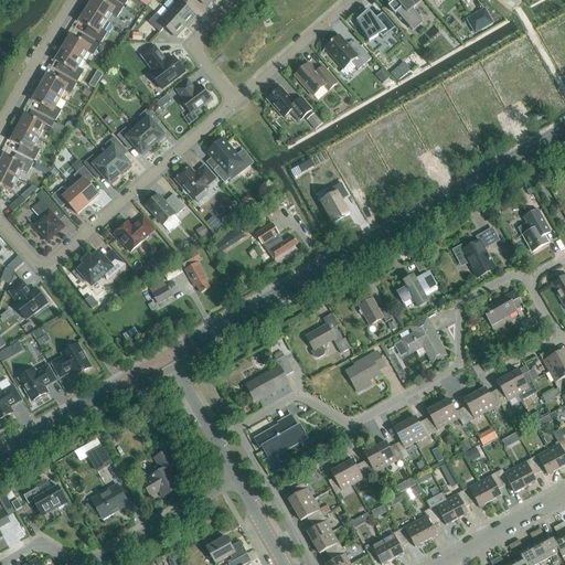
[(108,0),(106,3),(100,0),(93,0),(87,9),(107,22),(112,14),(117,18),(124,7),(113,0),(108,0)]
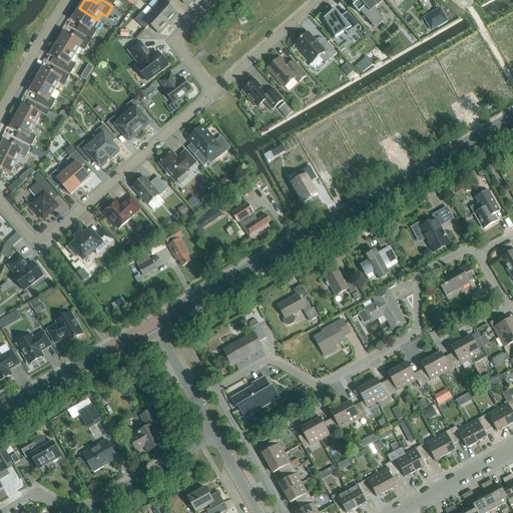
[(167,5),(172,1),(170,0),(154,0),(159,4),(153,10),(168,24),(177,14),(167,5)]
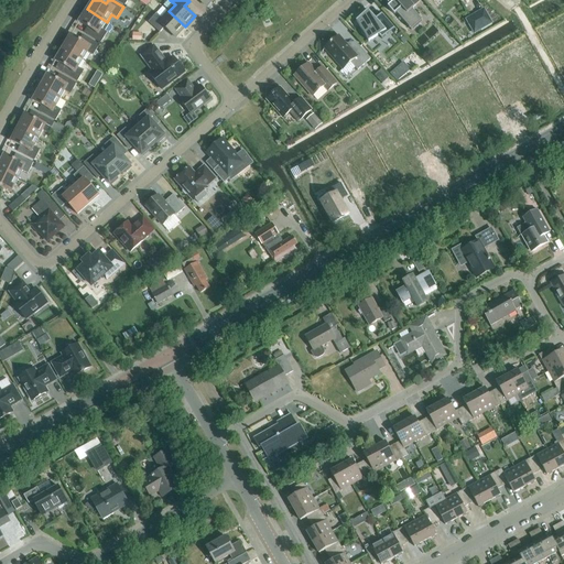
[(384,0),(390,6),(388,7),(394,14),(397,13),(409,28),(420,18),(412,10),(414,8),(414,7),(420,2),(418,0),(384,0)]
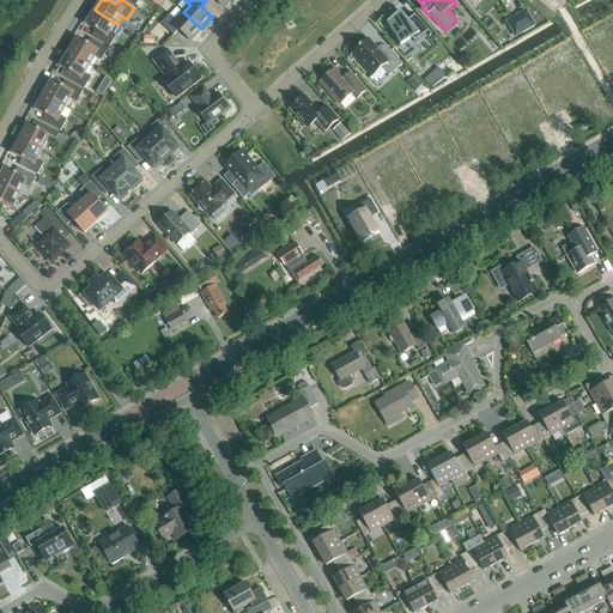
[(536,26),(526,8),(505,20),(515,38),(527,31),(536,26)]
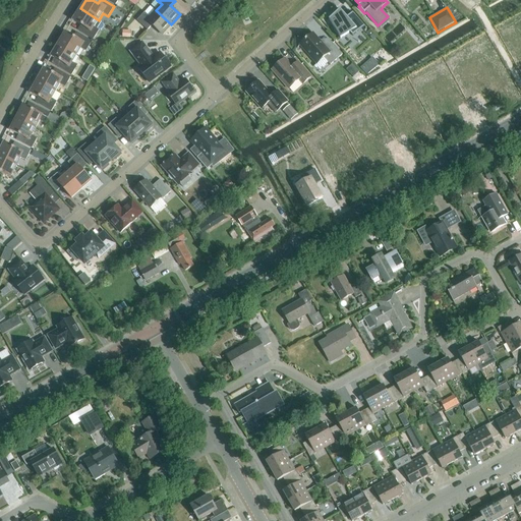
[(94,27),(99,20),(80,8),(73,20),(83,26),(80,32),(93,40),(99,31),(94,27)]
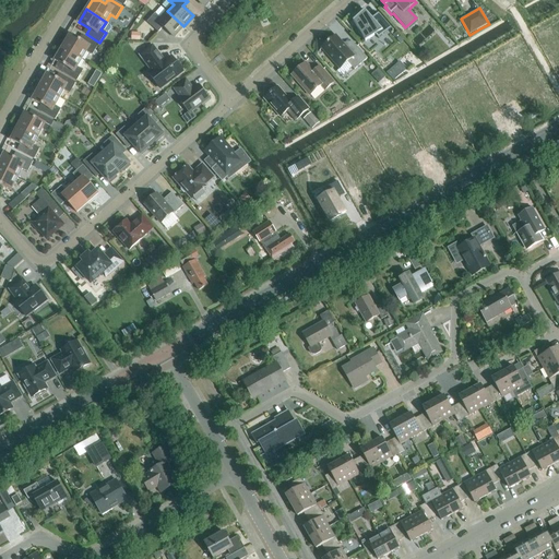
[(183,26),(167,11),(161,19),(155,13),(147,22),(158,33),(163,27),(174,37),(183,26)]
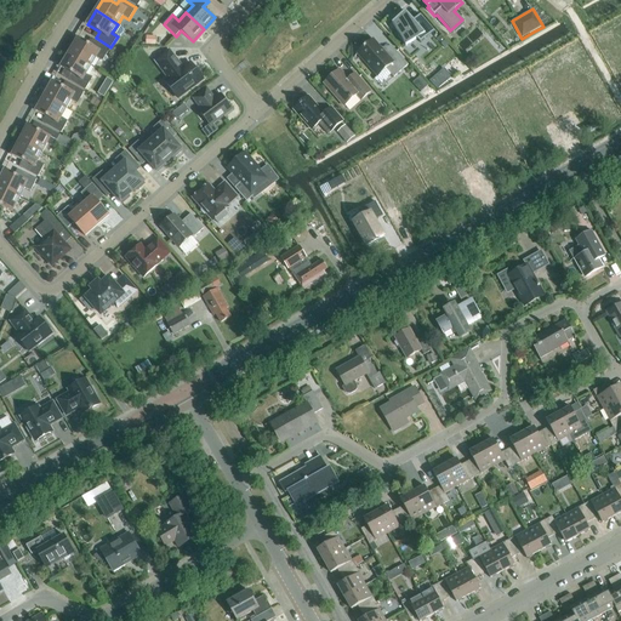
[(405,12),(392,23),(399,35),(398,35),(403,41),(403,40),(406,46),(417,39),(421,44),(434,32),(420,15),(414,21),(405,12)]
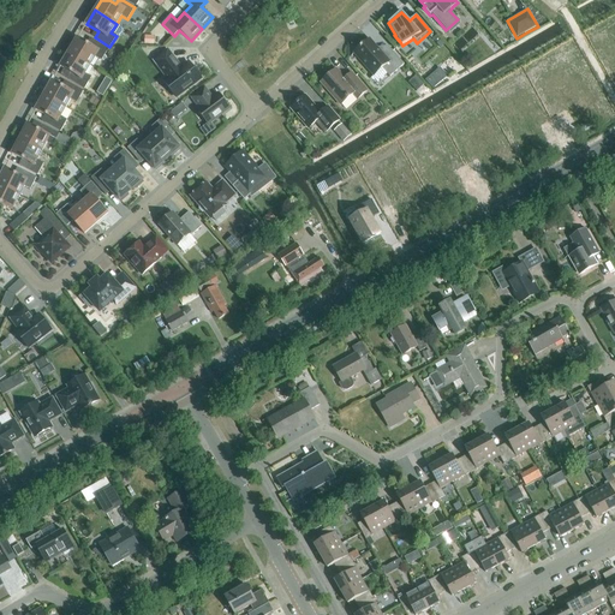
[(89,46),(77,39),(69,53),(90,65),(95,57),(102,60),(108,49),(93,40),(89,46)]
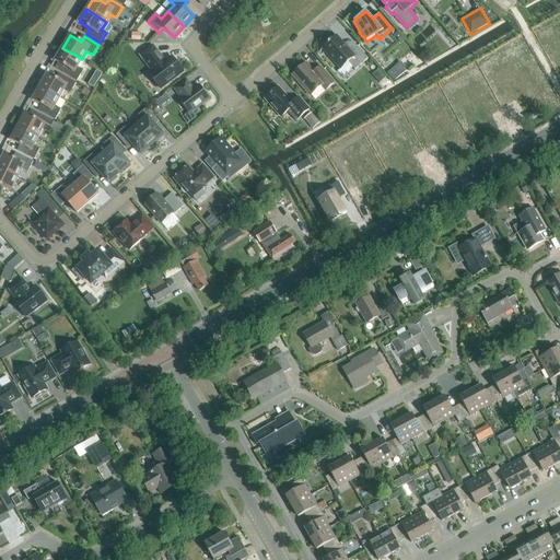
[(350,51),(337,36),(329,43),(329,42),(328,44),(323,48),(340,69),(348,62),(356,70),(368,59),(357,46),(350,51)]
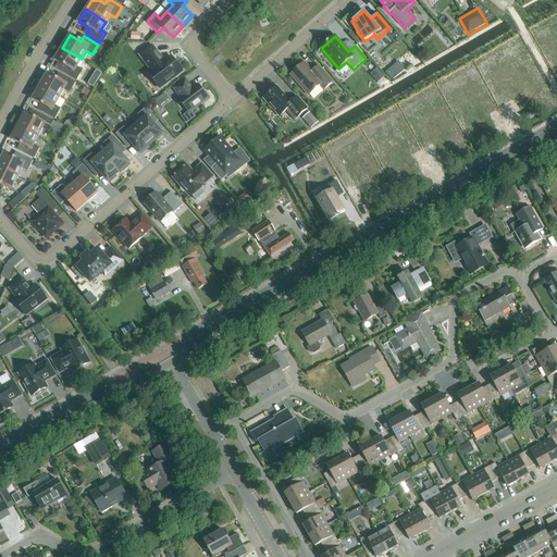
[(182,71),(172,58),(164,62),(152,46),(140,56),(152,72),(149,74),(159,88),(182,71)]
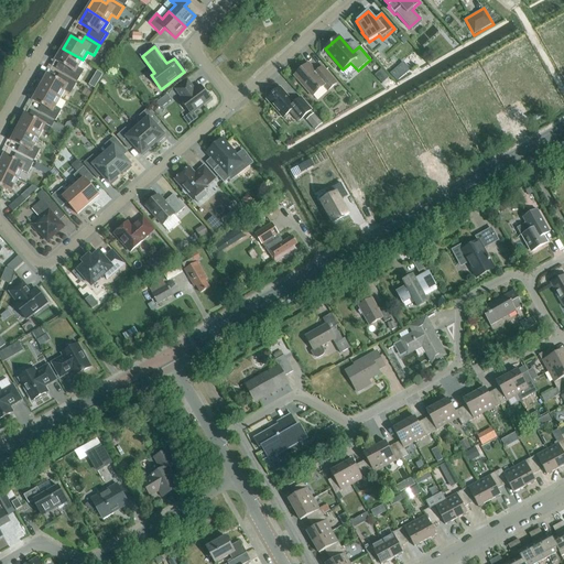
[(78,68),(83,60),(63,49),(55,61),(66,67),(63,73),(77,82),(84,72),(78,68)]
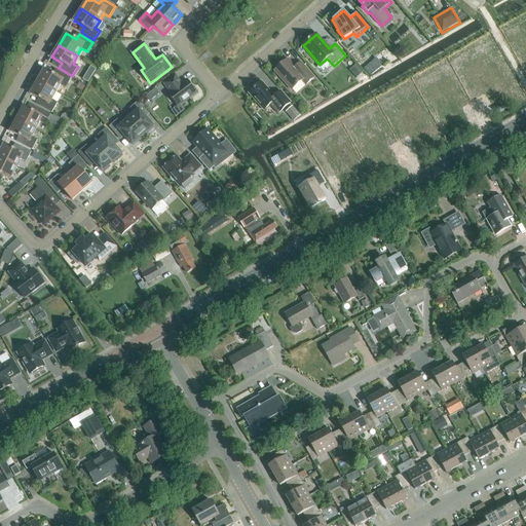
[(297,70),(288,59),(274,71),(292,90),(302,80),(306,85),(314,78),(303,65),(297,70)]
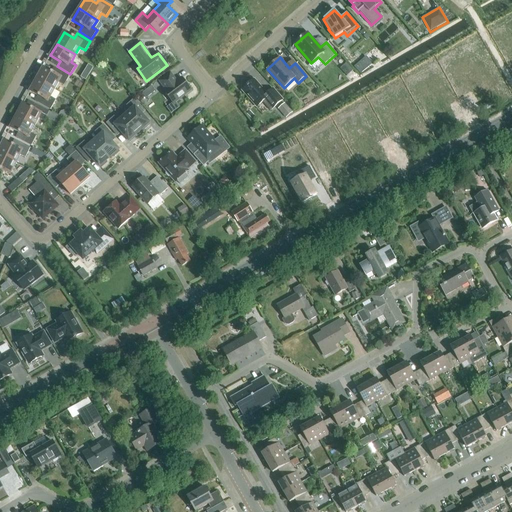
[(53,74),(43,68),(36,80),(55,90),(59,83),(64,85),(69,76),(56,69),(53,74)]
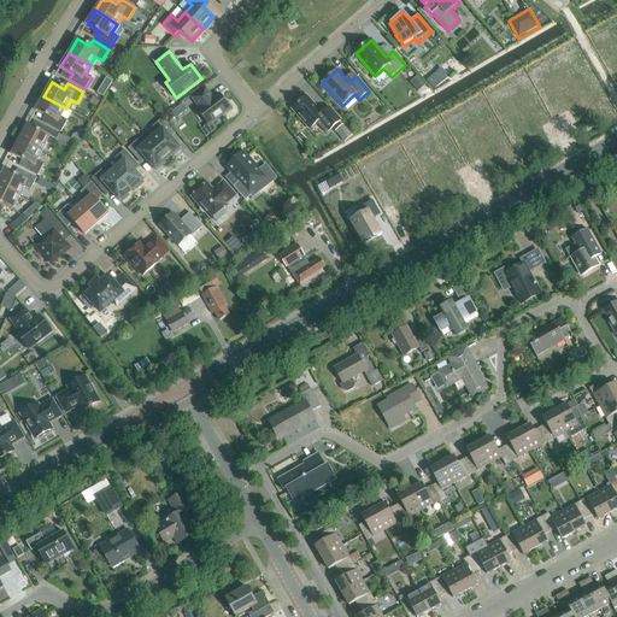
[(230,109),(219,94),(212,99),(210,97),(211,95),(205,88),(192,98),(200,109),(198,110),(209,124),(230,109)]
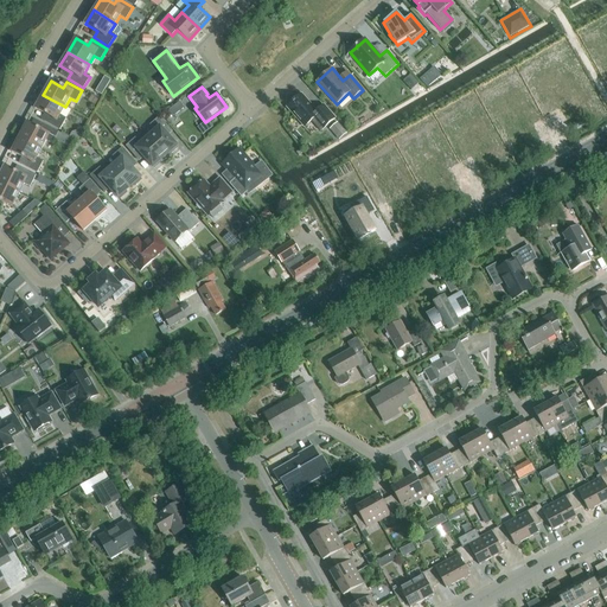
[(97,89),(94,95),(101,100),(104,93),(97,89)]
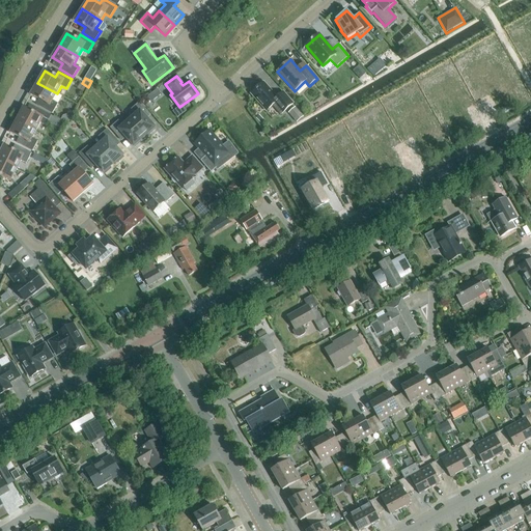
[(52,101),(57,93),(37,83),(31,95),(42,101),(38,106),(52,114),(58,104),(52,101)]
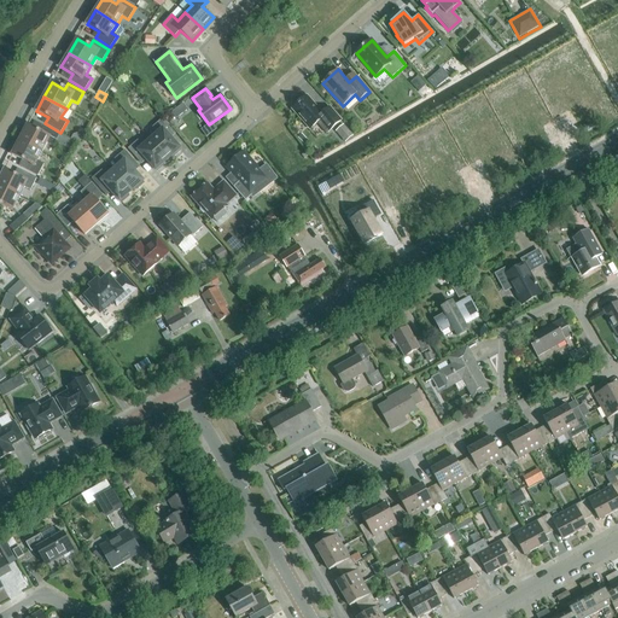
[(93,97),(89,104),(97,108),(101,101),(93,97)]
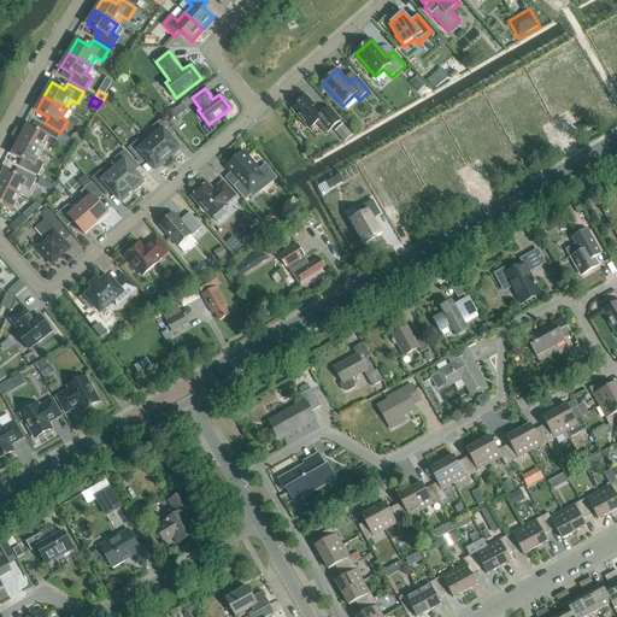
[(322,113),(306,97),(299,103),(298,104),(292,109),(310,129),(317,123),(325,134),(341,121),(329,107),(322,113)]
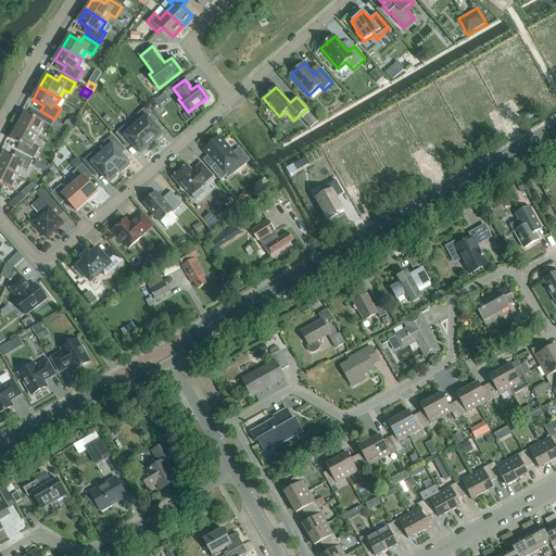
[(165,93),(154,102),(159,108),(169,99),(165,93)]
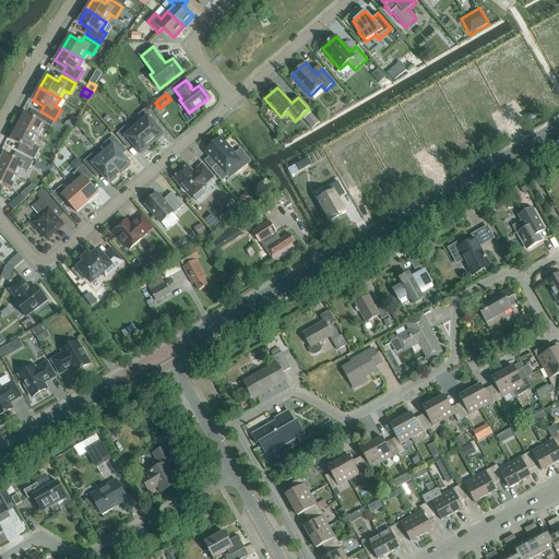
[(156,118),(146,107),(138,116),(143,121),(137,127),(152,144),(155,141),(156,142),(164,137),(152,122),(156,118)]
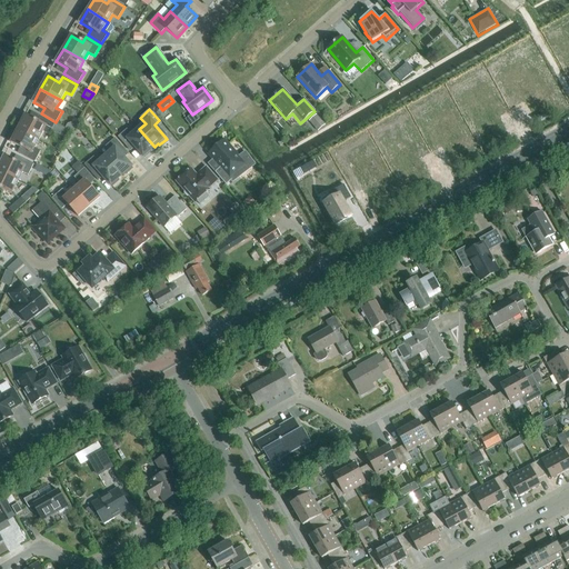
[(37,122),(26,116),(18,129),(39,140),(43,131),(49,135),(51,130),(55,123),(40,116),(37,122)]
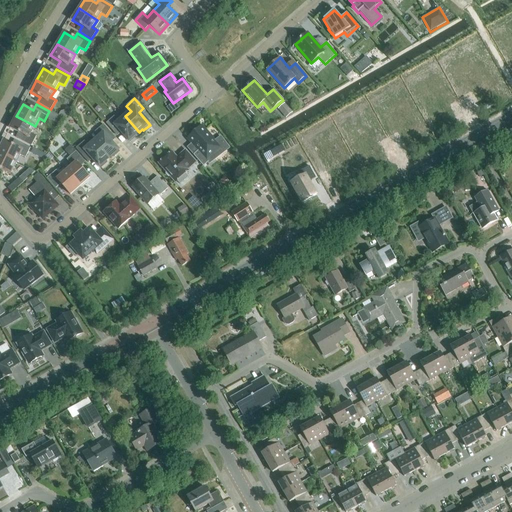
[(279,110),(283,115),(289,109),(285,104),(279,110)]
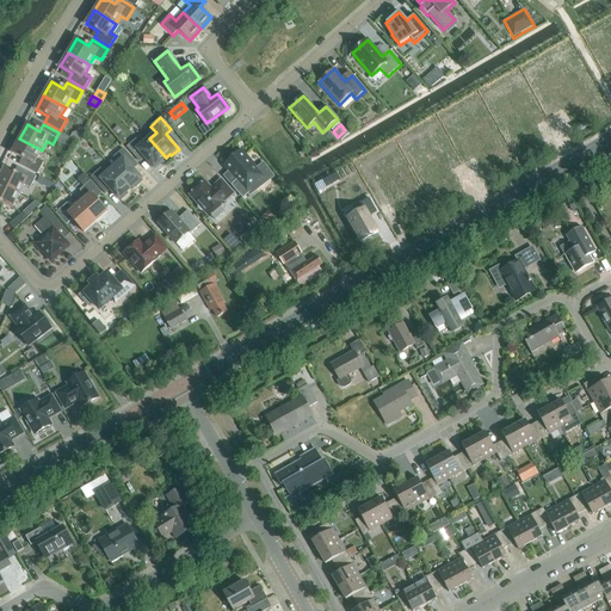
[(59,133),(55,140),(73,149),(78,142),(71,139),(62,134),(62,135),(59,133)]
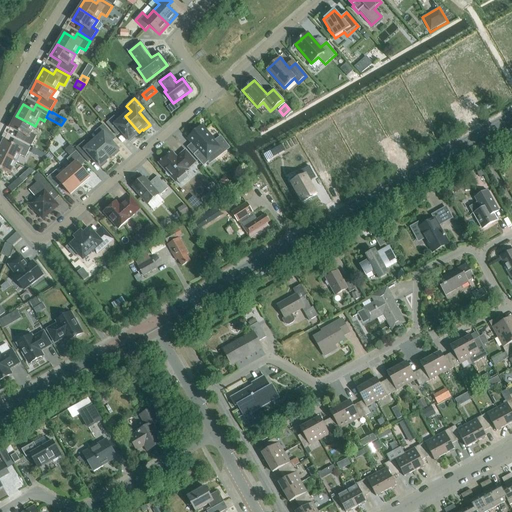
[(31,133),(35,126),(16,116),(10,128),(21,134),(18,139),(31,146),(36,136),(31,133)]
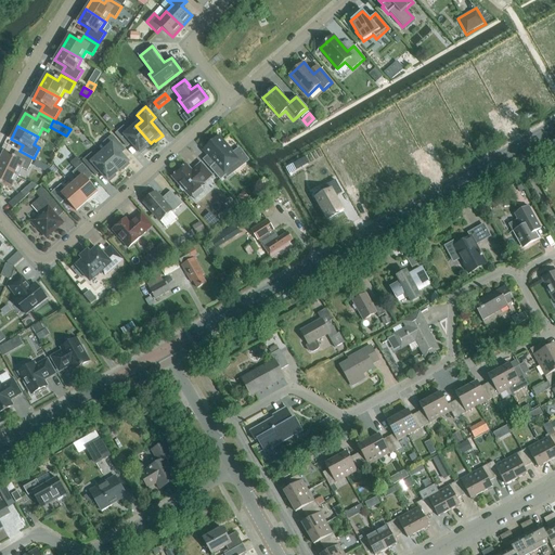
[(151,143),(136,126),(129,132),(124,126),(115,133),(125,144),(129,140),(141,154),(149,147),(146,146),(151,143)]
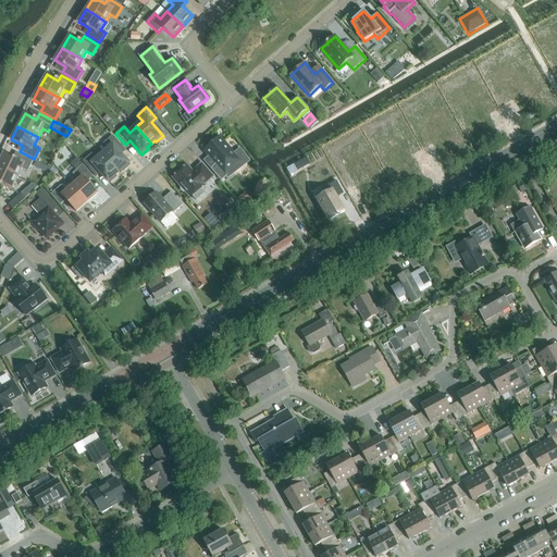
[(108,149),(102,155),(119,172),(122,170),(123,171),(130,165),(121,156),(126,151),(112,135),(103,144),(108,149)]
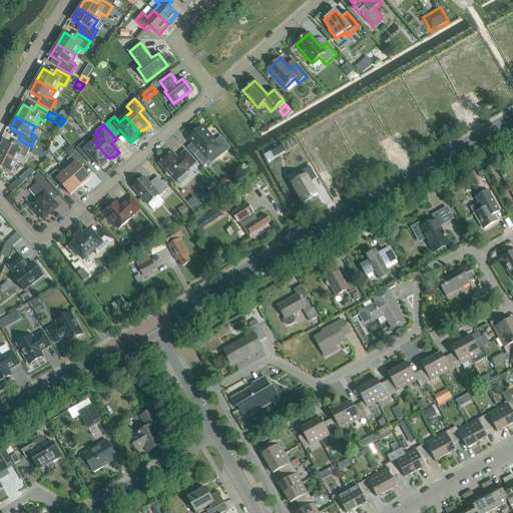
[(225,144),(221,138),(215,142),(202,126),(195,132),(196,133),(189,139),(199,150),(193,155),(203,166),(209,162),(209,163),(224,150),(227,147),(225,144)]
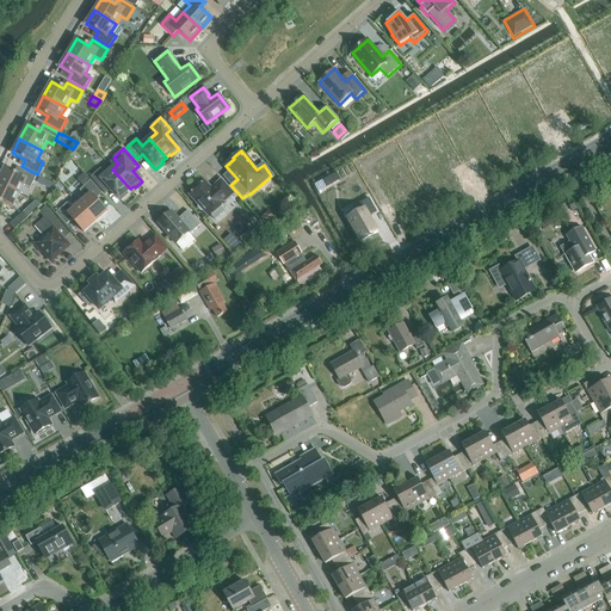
[(17,174),(5,168),(0,177),(0,184),(19,193),(24,185),(30,189),(36,177),(20,168),(17,174)]
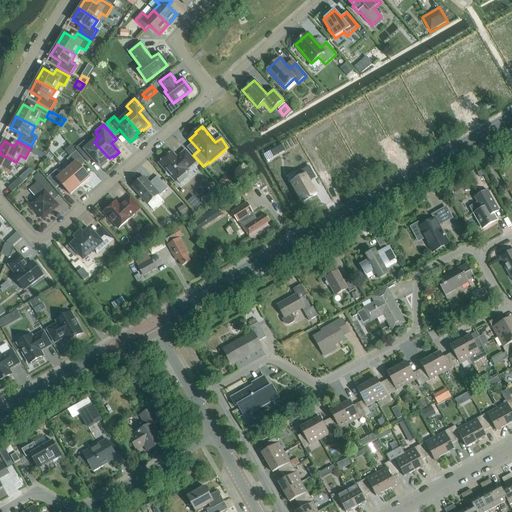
[(109,158),(94,142),(89,146),(84,141),(76,148),(88,163),(93,159),(101,168),(107,162),(106,161),(109,158)]
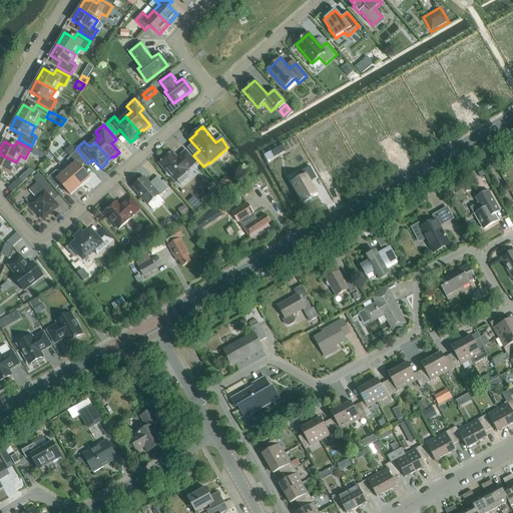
[(72,166),(66,171),(80,186),(90,178),(80,167),(85,162),(76,151),(66,160),(72,166)]
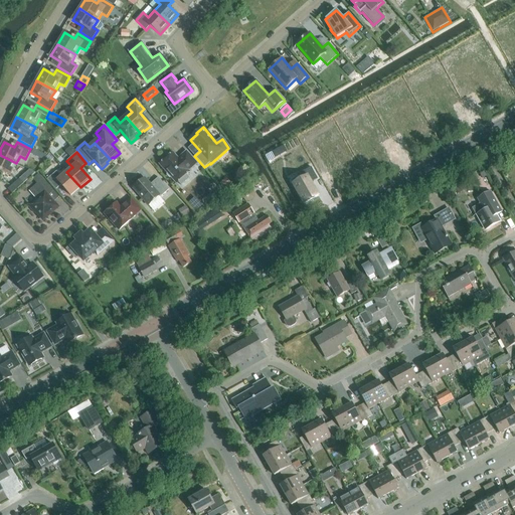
[(173,154),(160,164),(167,173),(167,175),(169,178),(172,178),(177,183),(178,182),(181,182),(183,182),(184,181),(186,179),(186,177),(186,175),(189,172),(188,171),(197,164),(187,152),(178,159),(173,154)]
